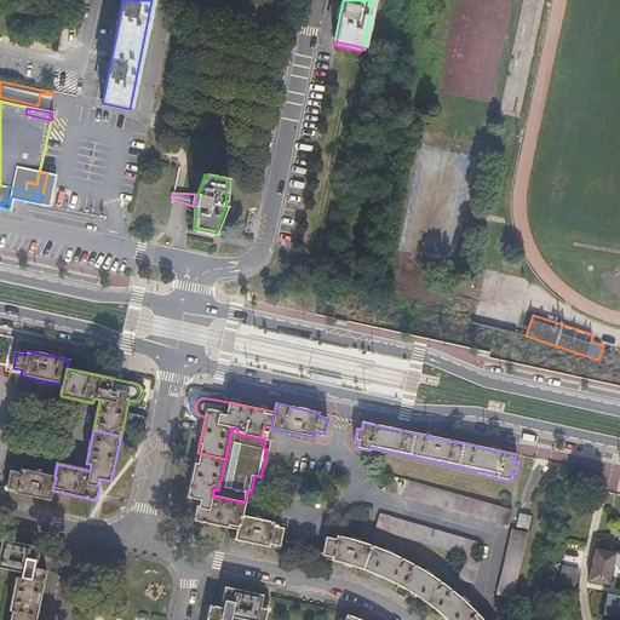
[(239,530),(242,517),(246,504),(245,503),(212,495),(213,489),(218,491),(225,459),(197,453),(188,498),(201,500),(200,506),(199,506),(194,521),(239,530)]
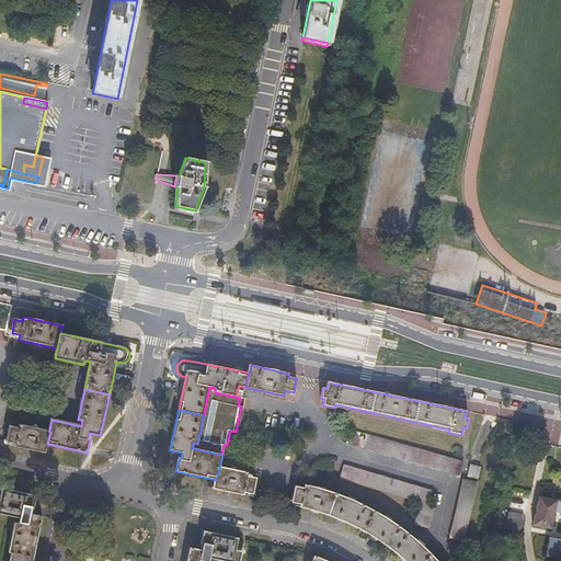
[(31,427),(20,425),(19,428),(11,426),(8,443),(15,444),(15,447),(31,450),(45,454),(47,444),(50,432),(49,432),(37,430),(38,428),(38,427),(37,427),(37,426),(36,425),(35,425),(34,424),(33,425),(32,425),(31,426),(31,427)]
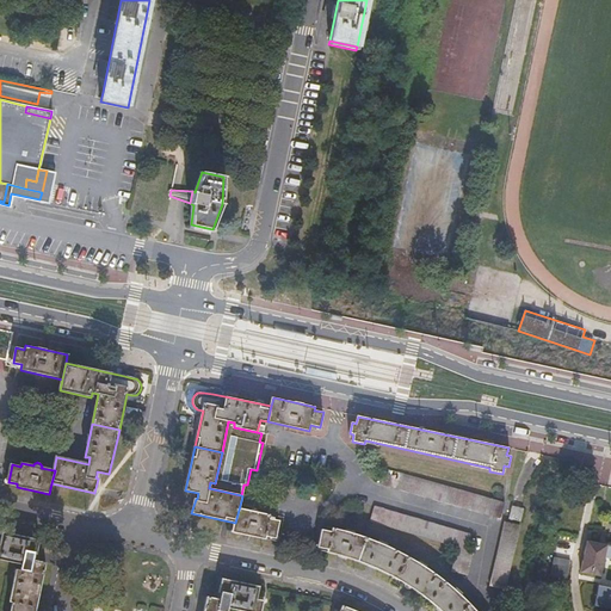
[(500,514),(505,499),(384,468),(381,483),(500,514)]
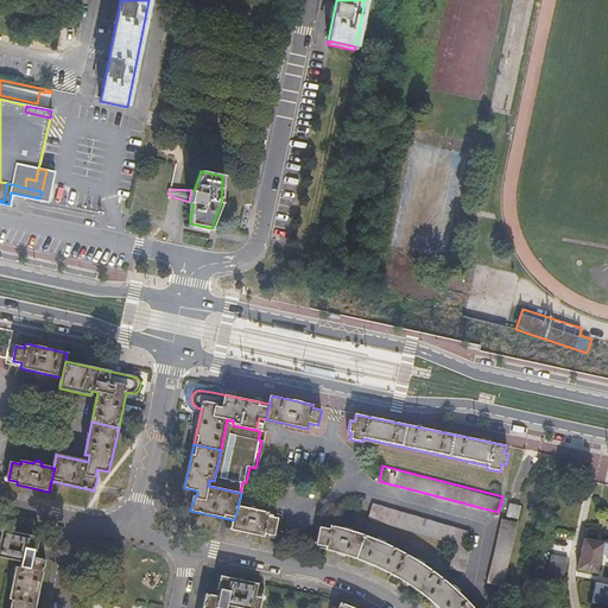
[(519,513),(521,501),(511,499),(508,511),(519,513)]
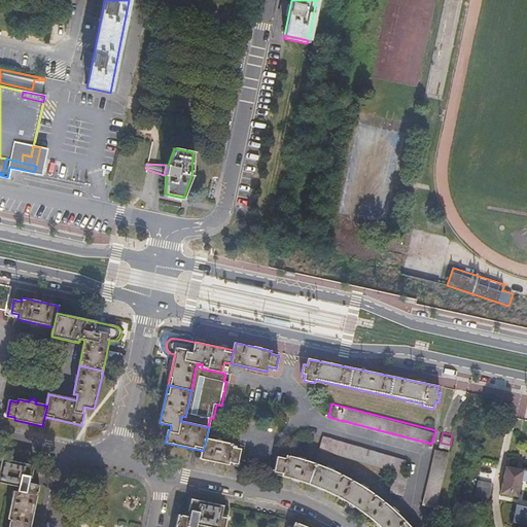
[(403,469),(407,457),(322,435),(319,449),(394,469),(390,490),(402,492),(408,470),(403,469)]
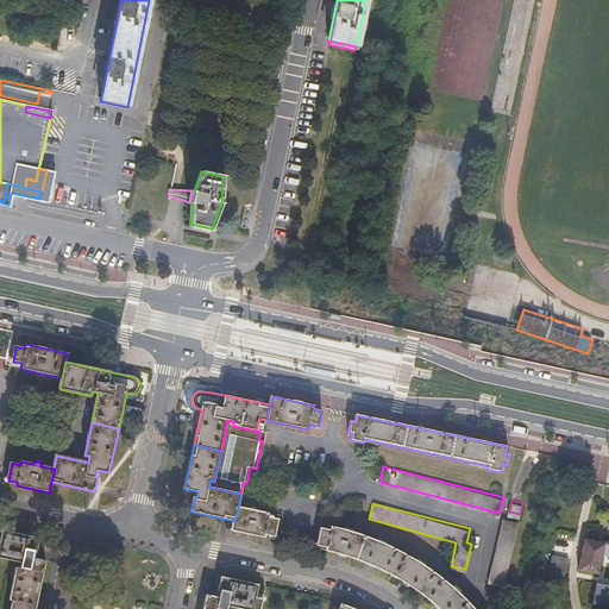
[(265,534),(275,538),(280,520),(269,518),(270,515),(257,512),(257,510),(257,509),(256,509),(256,508),(255,508),(253,508),(252,508),(251,508),(251,509),(250,509),(250,510),(249,510),(238,508),(234,521),(232,532),(265,538),(265,534)]
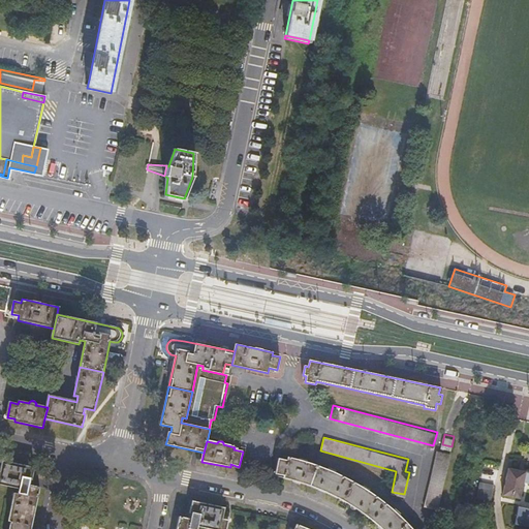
[(438,505),(450,450),(437,447),(425,503),(438,505)]
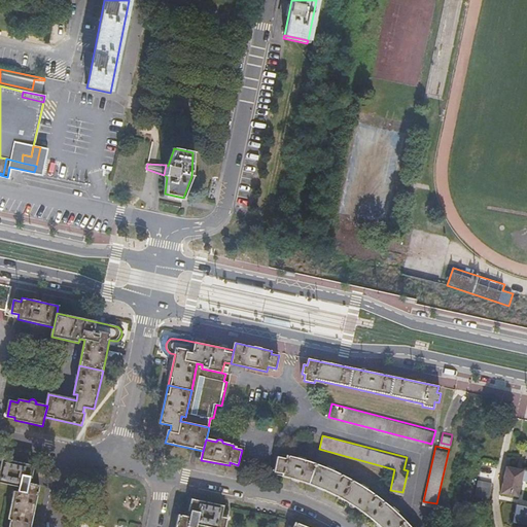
[(310,485),(317,464),(307,461),(307,459),(300,457),(300,459),(287,456),(287,459),(279,457),(275,472),(283,475),(283,478),(310,485)]
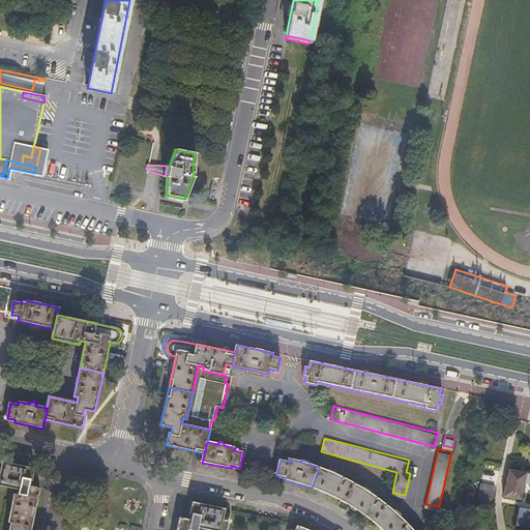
[(0,486),(19,490),(18,495),(13,494),(7,522),(10,523),(21,525),(23,514),(34,517),(40,489),(29,487),(30,483),(30,481),(32,481),(34,469),(2,462),(0,473),(0,486)]
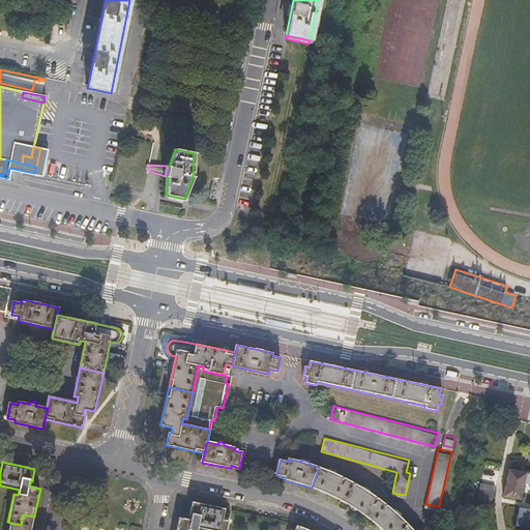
[(343,487),(348,479),(335,473),(335,471),(328,468),(327,470),(319,467),(312,488),(323,491),(335,498),(345,502),(350,494),(346,491),(347,490),(343,487)]
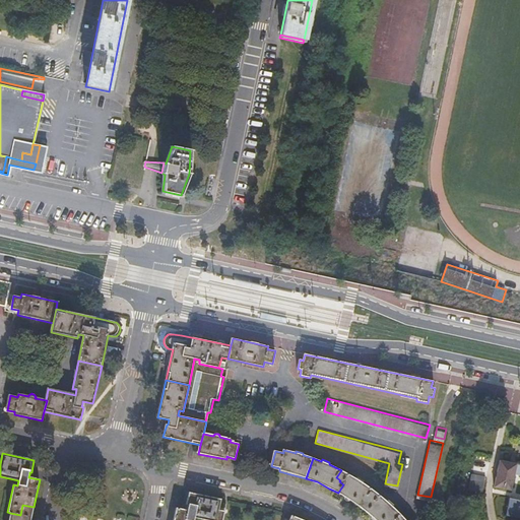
[(519,465),(501,461),(496,488),(512,491),(516,474),(519,474),(519,465)]
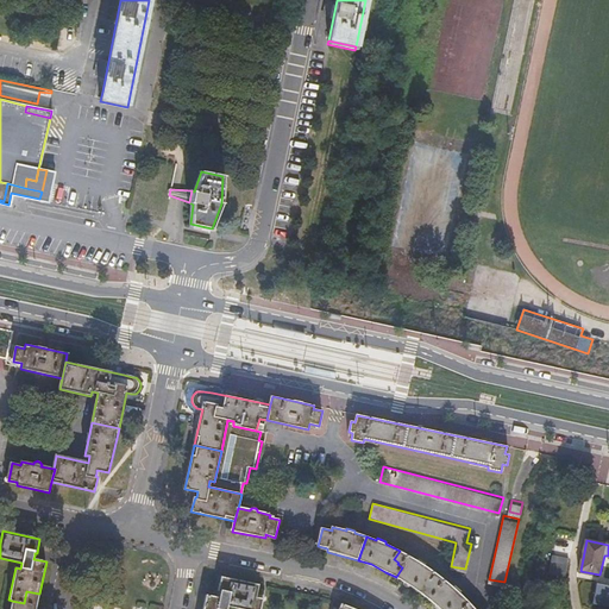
[(438,586),(445,579),(425,565),(426,562),(419,558),(418,560),(400,551),(394,559),(399,563),(397,564),(402,567),(396,577),(406,583),(413,588),(421,594),(428,584),(433,586),(435,585),(438,586)]
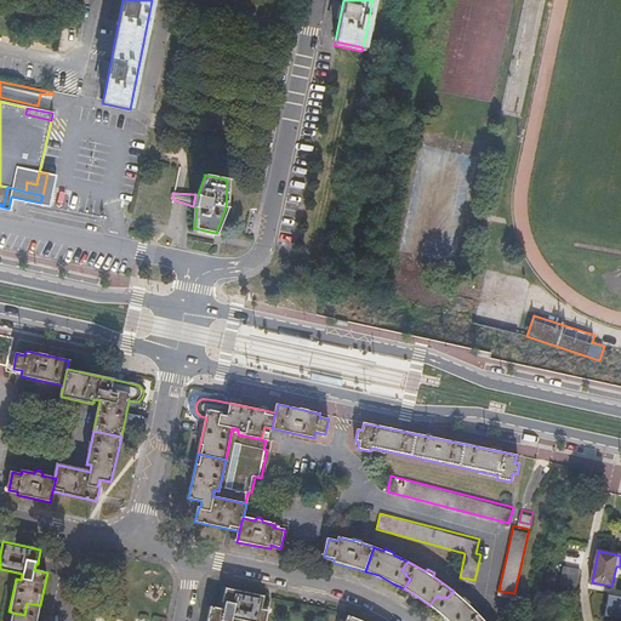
[(582,571),(565,568),(562,586),(579,590),(582,571)]
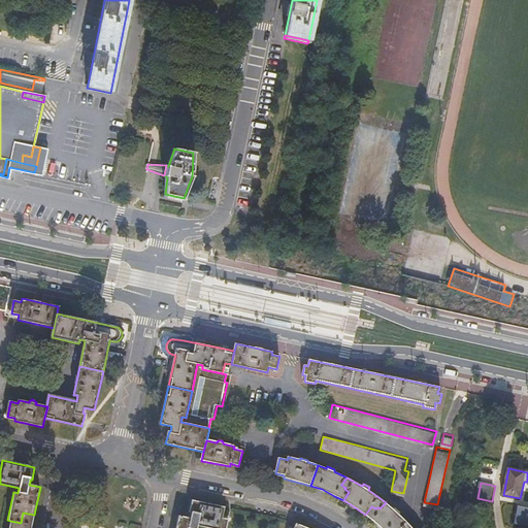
[(197,527),(197,526),(204,527),(225,527),(228,520),(222,519),(225,508),(192,500),(190,514),(192,514),(191,517),(190,519),(180,517),(177,527),(197,527)]
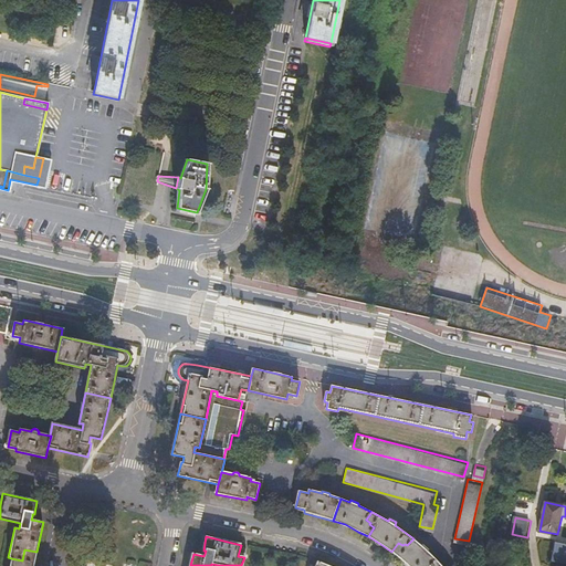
[(409,565),(430,565),(437,561),(428,551),(429,548),(423,544),(422,545),(413,538),(407,545),(405,544),(402,545),(398,543),(391,552),(400,557),(409,565)]
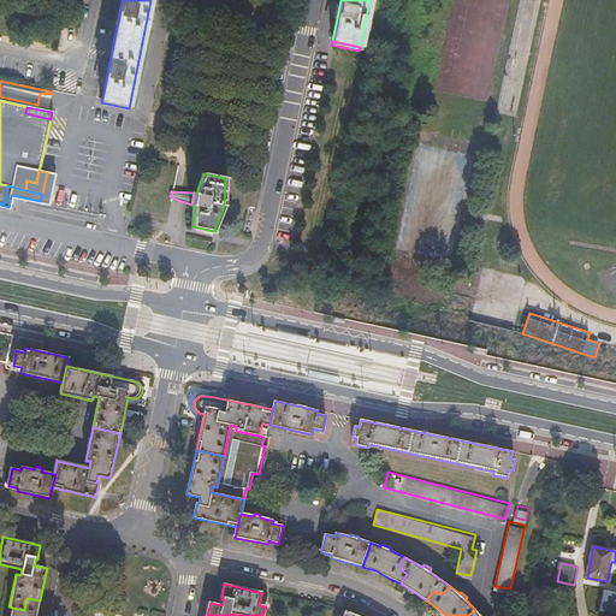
[(615,614),(615,592),(605,591),(602,611),(615,614)]
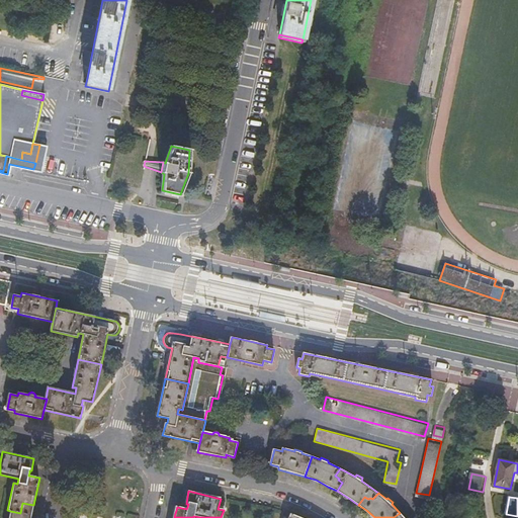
[(29,517),(33,505),(22,503),(20,513),(10,511),(8,517),(29,517)]
